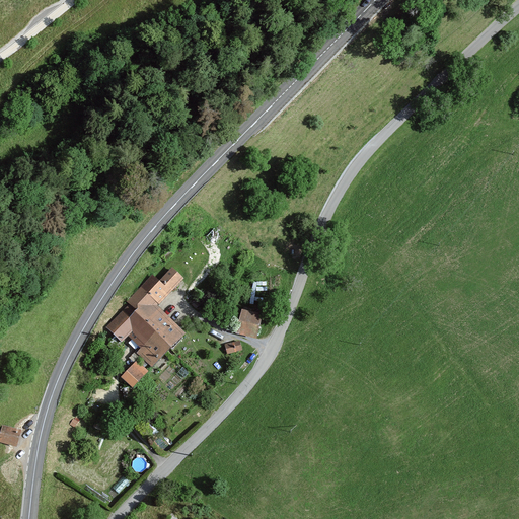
[(158,302),(181,279),(171,269),(159,281),(153,276),(142,287),(158,302)]
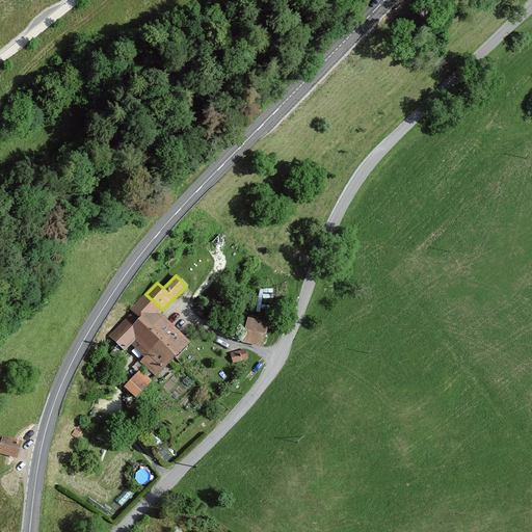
[(162,310),(145,294),(131,310),(133,312),(110,336),(124,348),(131,341),(147,356),(141,362),(156,375),(188,342),(159,314),(162,310)]
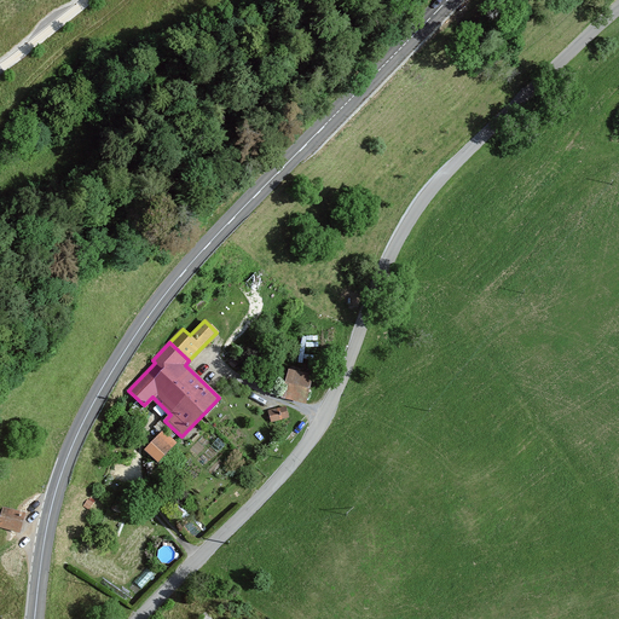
[(312,374),(288,369),(282,397),(306,403),(312,374)]
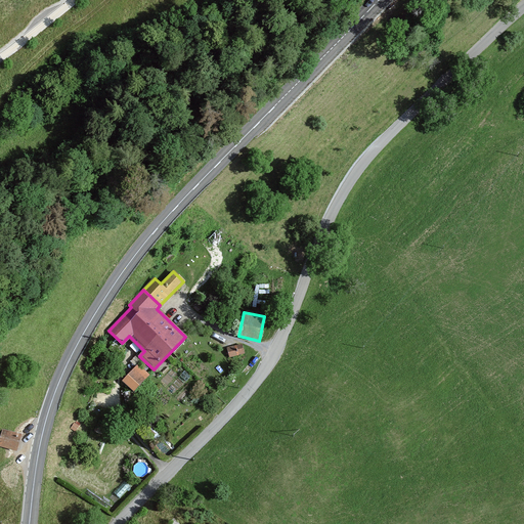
[(245,353),(243,344),(227,348),(229,357),(245,353)]
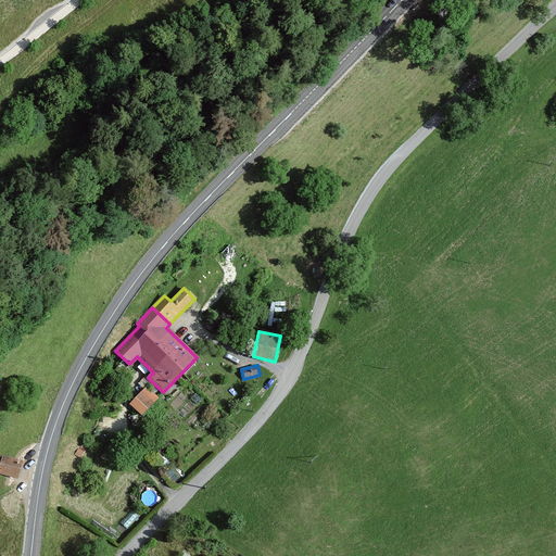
[(158,397),(147,387),(130,404),(142,415),(158,397)]
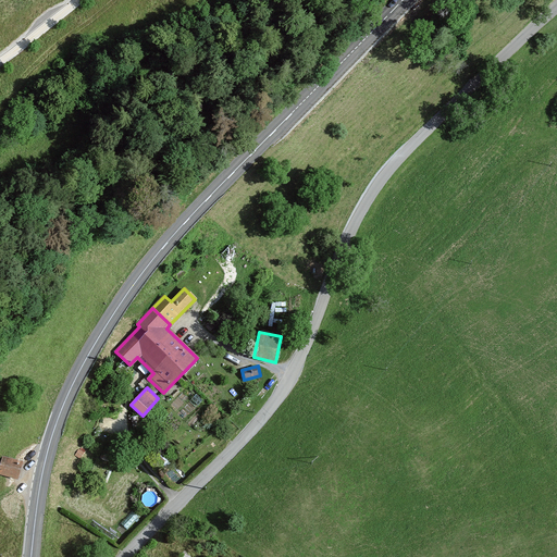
[(23,461),(2,456),(0,466),(0,473),(17,479),(23,461)]
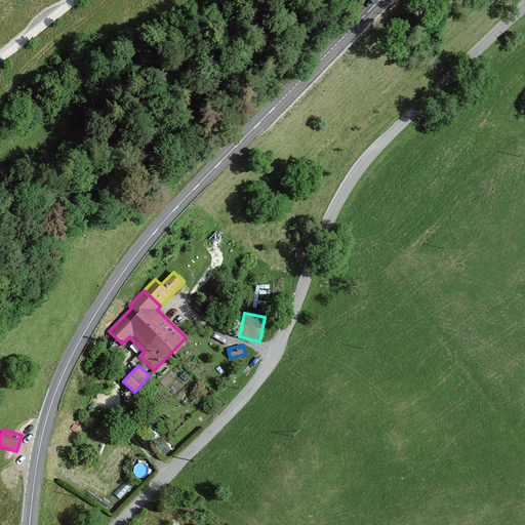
All buildings are outlined.
